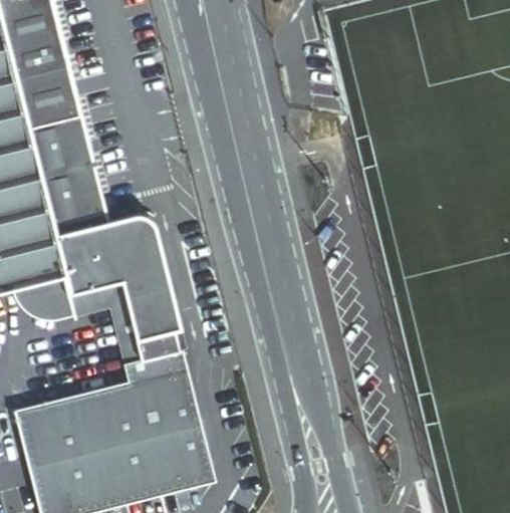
[(0,0),(70,275),(63,277),(67,294),(120,281),(141,359),(180,350),(175,331),(180,330),(156,232),(156,231),(155,230),(155,229),(155,228),(154,227),(154,226),(154,225),(153,225),(153,224),(152,224),(152,223),(151,222),(151,221),(150,221),(149,220),(148,219),(147,218),(146,218),(145,218),(145,217),(144,217),(143,217),(142,216),(141,216),(140,216),(139,216),(138,216),(137,216),(136,216),(109,222),(53,0),(0,0)]
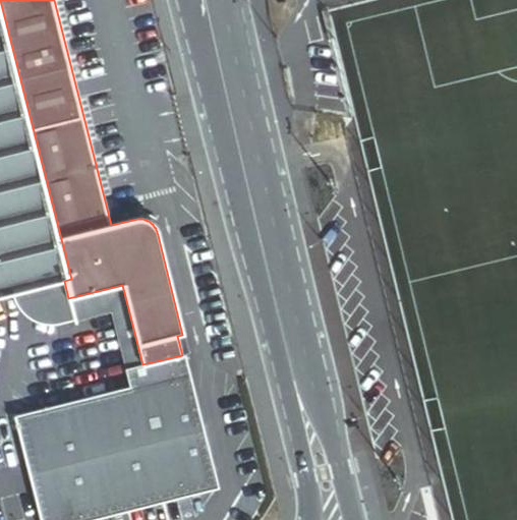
[(0,0),(0,296),(12,294),(64,281),(71,279),(0,0)]
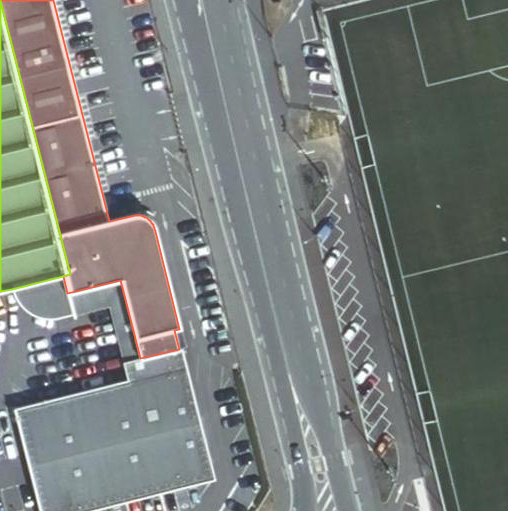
[(145,378),(140,358),(120,280),(67,293),(74,318),(107,309),(125,383),(145,378)]
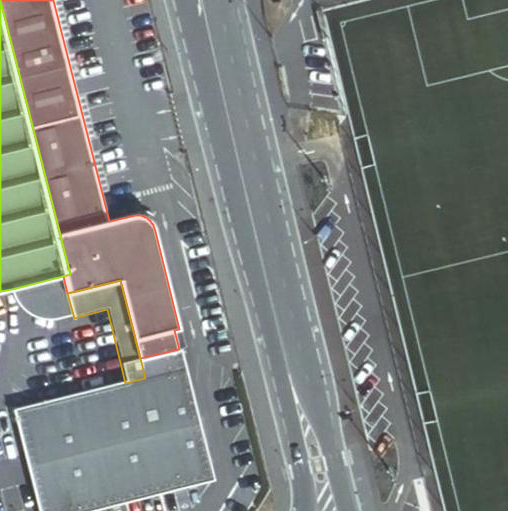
[(184,347),(179,329),(174,330),(179,349),(184,347)]
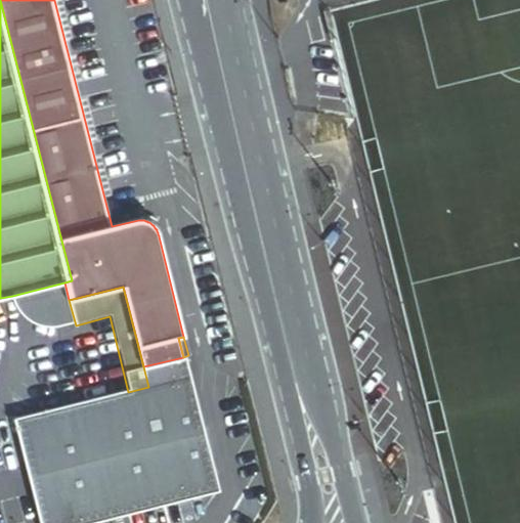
[(15,421),(17,429),(190,385),(183,357),(143,366),(148,387),(128,392),(15,421)]
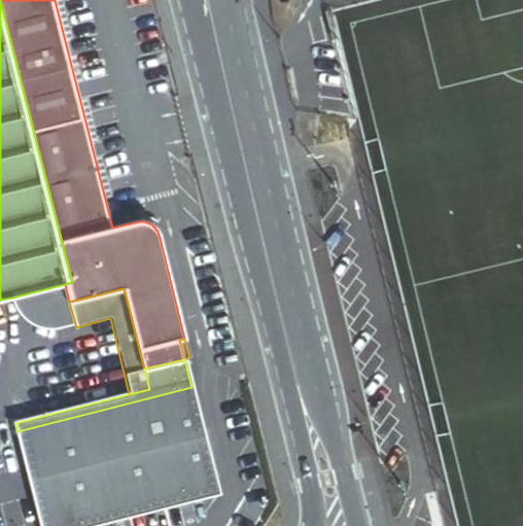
[(192,387),(18,431),(39,522),(39,525),(88,525),(217,494),(192,387)]
